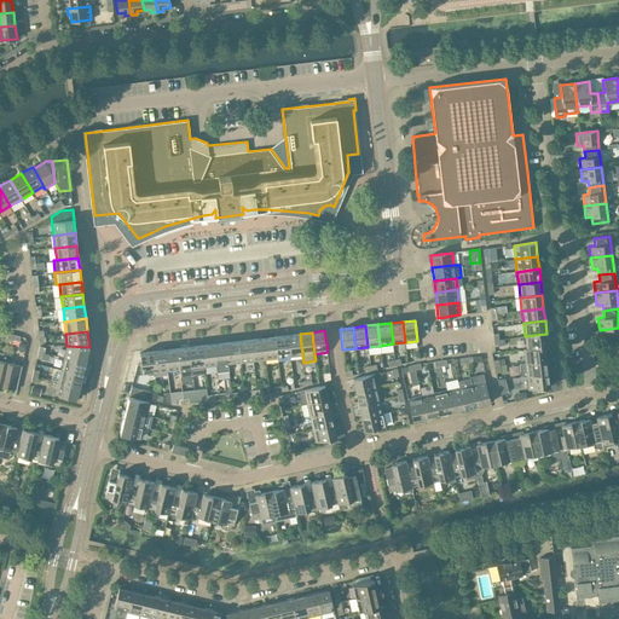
[(302,356),(300,334),(288,335),(290,357),(302,356)]
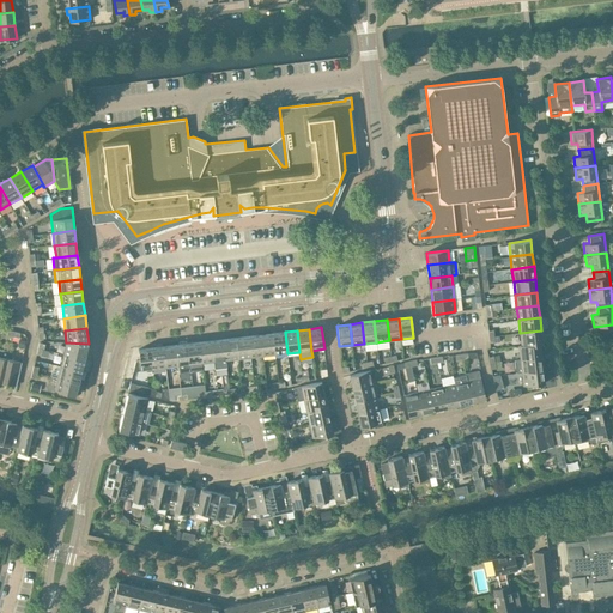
[(542,344),(541,331),(520,333),(521,346),(540,345),(542,344)]
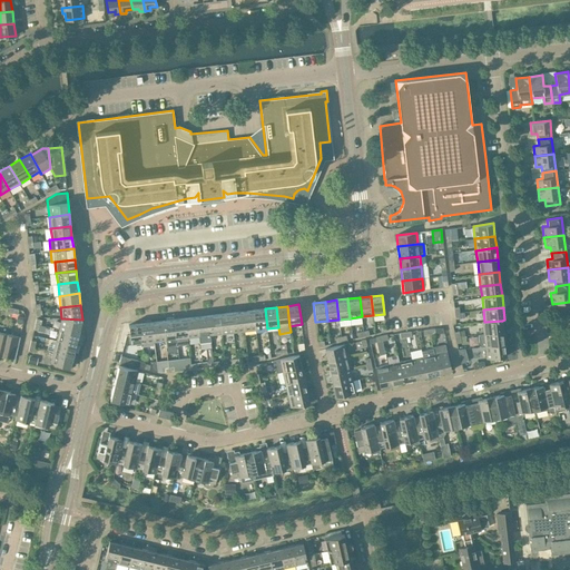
[(267,328),(265,308),(253,310),(256,330),(267,328)]
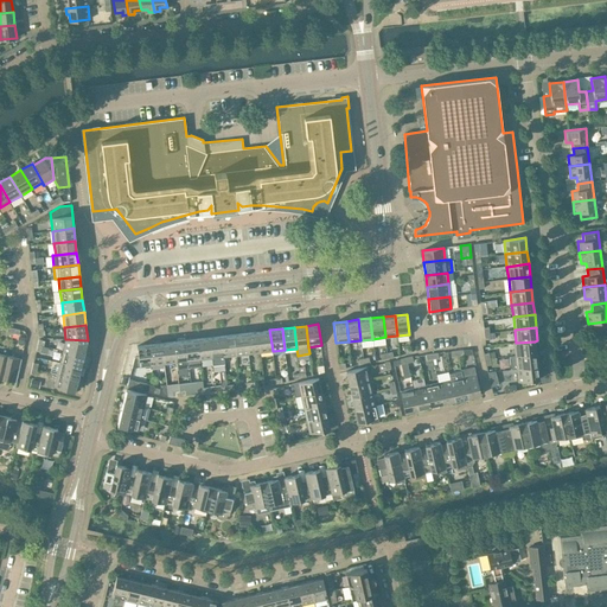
[(273,351),(269,330),(257,332),(260,352),(273,351)]
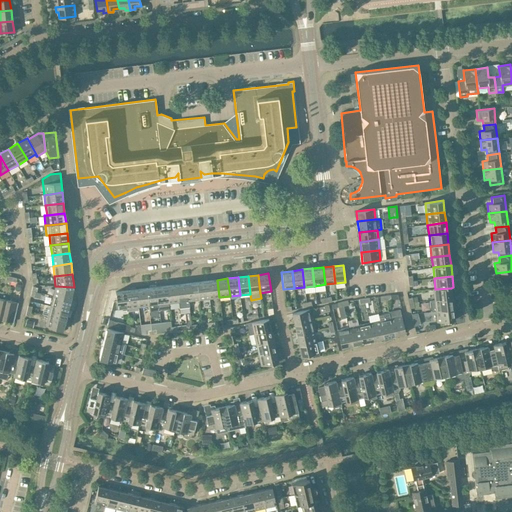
[(217,280),(207,281),(209,299),(219,297),(217,280)]
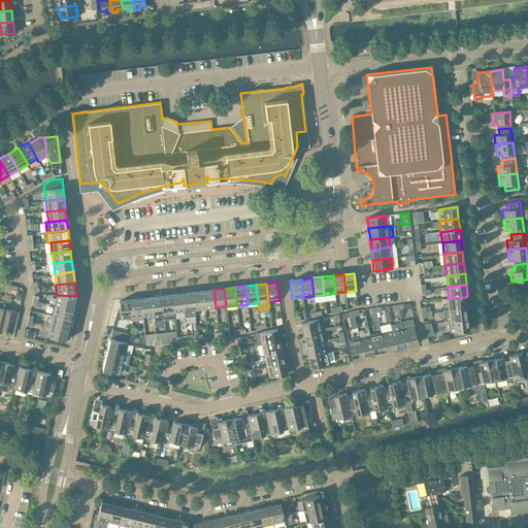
[(216,308),(213,290),(203,291),(205,309),(216,308)]
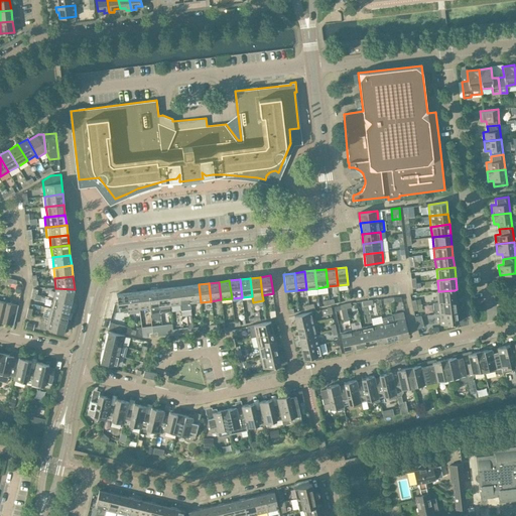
[(201,302),(199,284),(188,285),(190,303),(201,302)]
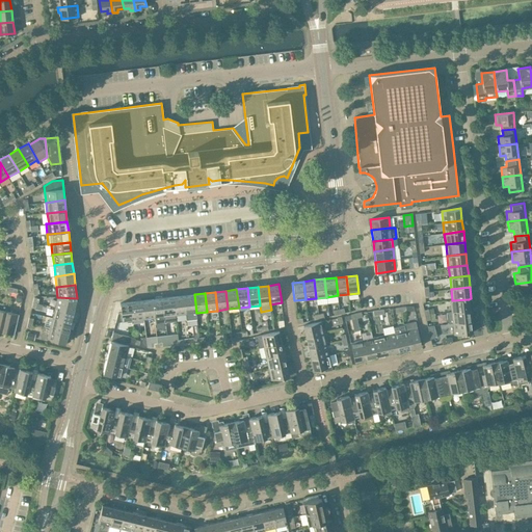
[(196,313),(194,294),(184,295),(186,314),(196,313)]
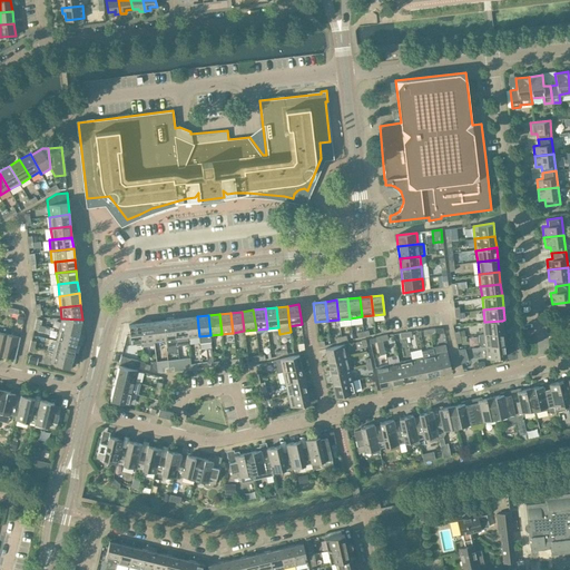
[(199,336),(197,316),(185,318),(188,338),(199,336)]
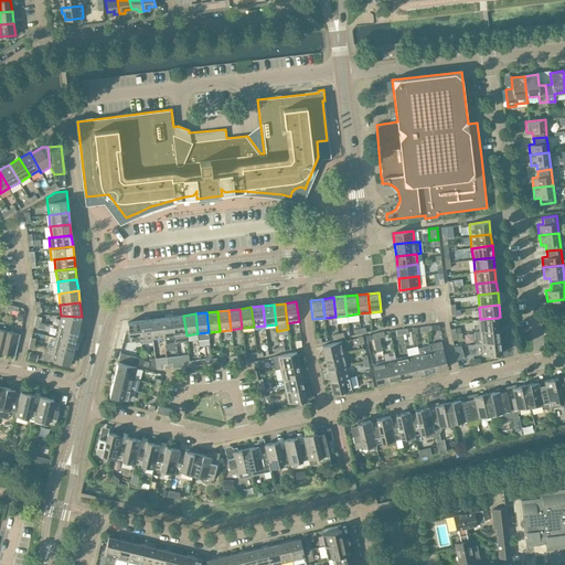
[(82,317),(61,316),(59,327),(77,331),(82,317)]
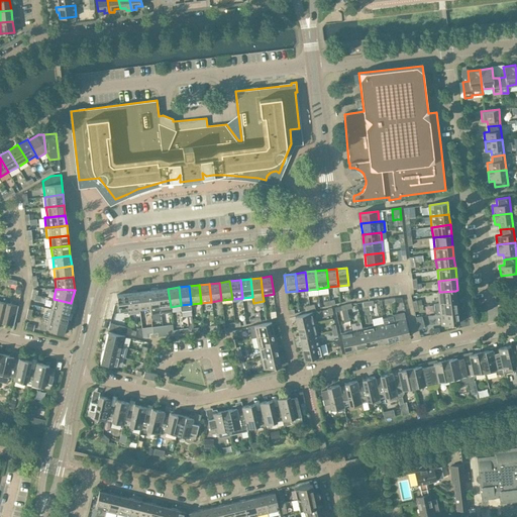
[(171,307),(168,289),(158,290),(160,308),(171,307)]
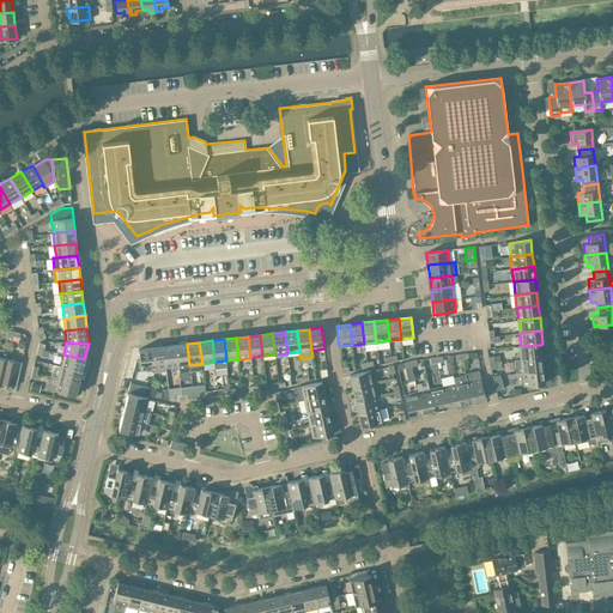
[(189,365),(187,344),(175,345),(177,366),(189,365)]
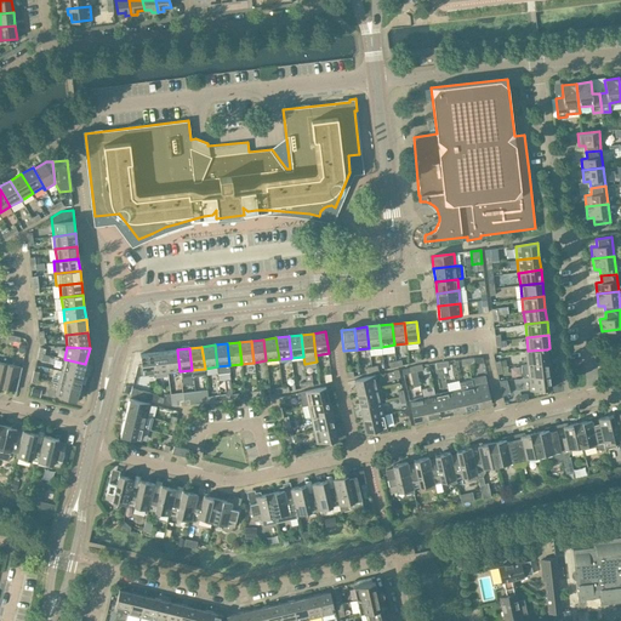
[(180,371),(177,349),(165,351),(167,372),(180,371)]
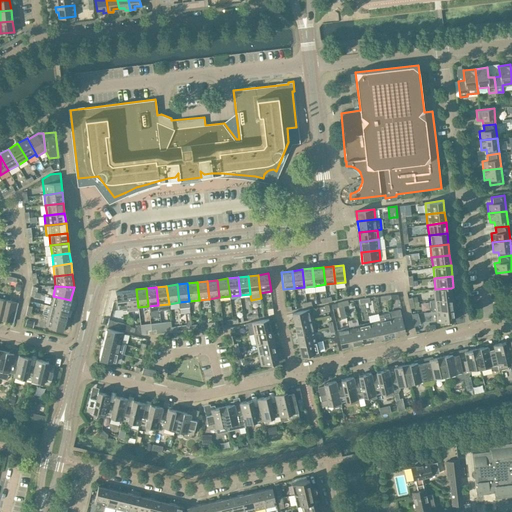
[(452,298),(451,288),(435,289),(433,289),(434,300),(452,298)]
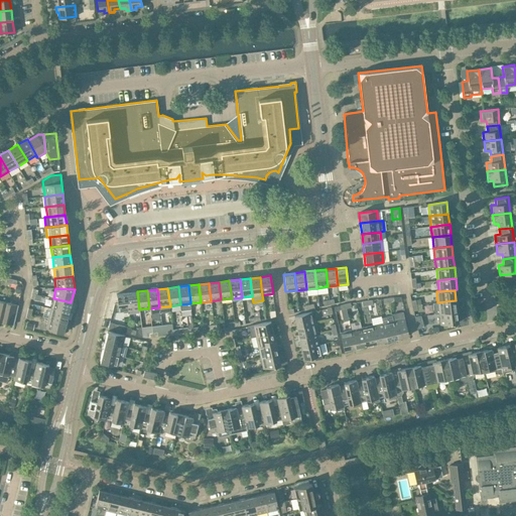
[(139,309),(137,291),(127,293),(129,310),(139,309)]
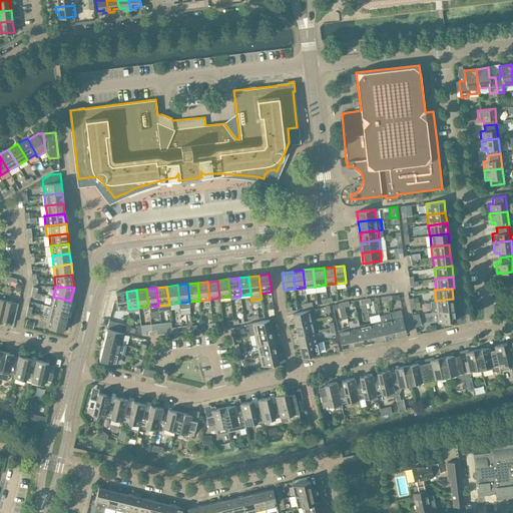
[(128,309),(126,292),(115,293),(116,302),(113,302),(111,311),(117,310),(117,311),(128,309)]
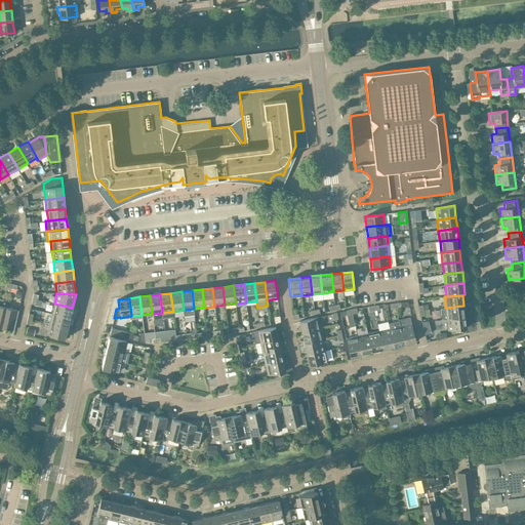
[(70,318),(72,308),(54,304),(51,314),(70,318)]
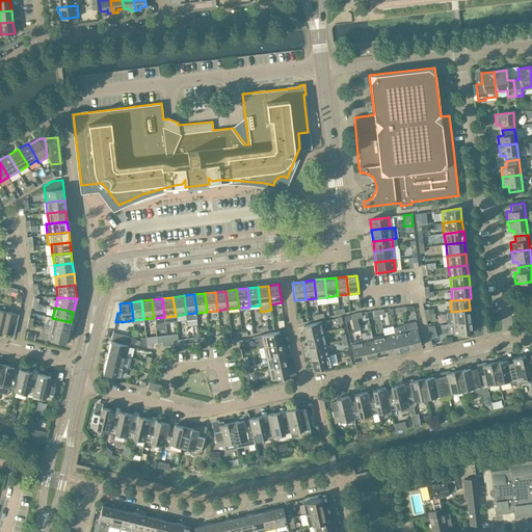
[(470,310),(451,312),(446,313),(447,324),(452,323),(472,321),(470,310)]
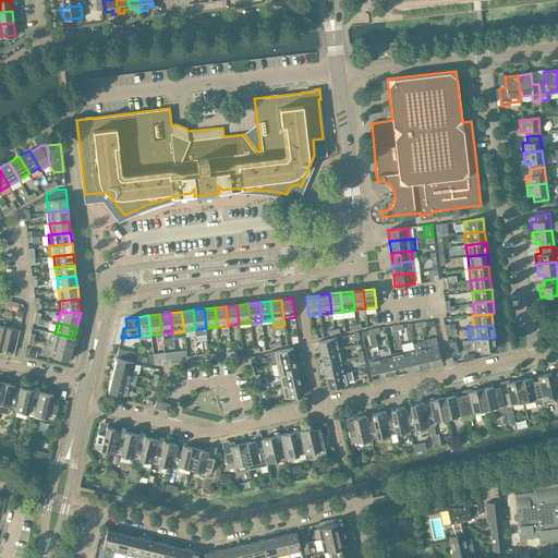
[(14,352),(20,330),(8,327),(2,349),(14,352)]
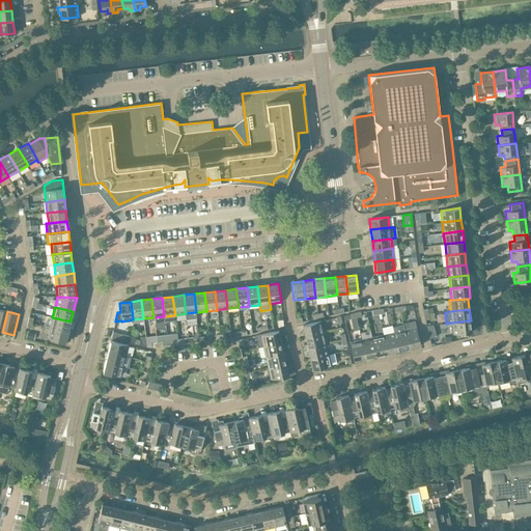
[(67,332),(71,322),(52,317),(50,328),(67,332)]
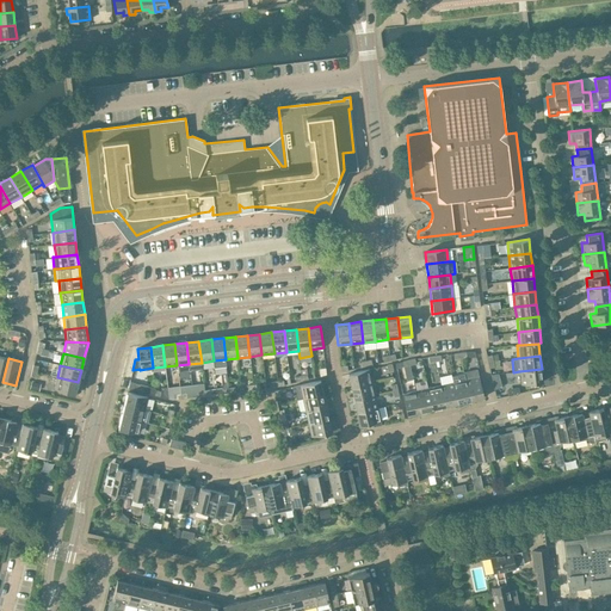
[(372,382),(369,369),(349,374),(351,387),(372,382)]
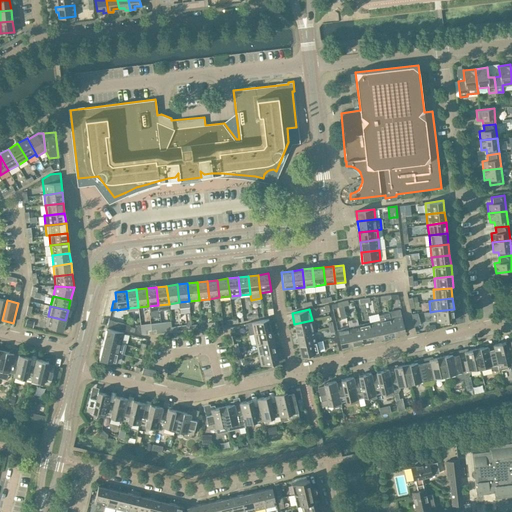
[(455,320),(454,309),(435,311),(437,322),(455,320)]
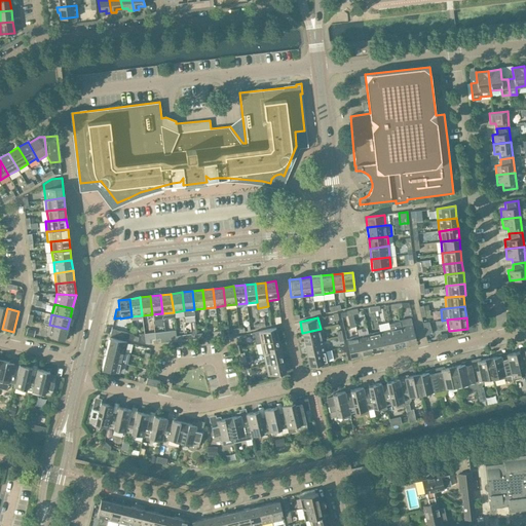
[(405,344),(401,327),(400,322),(389,324),(390,329),(395,347),(405,344)]
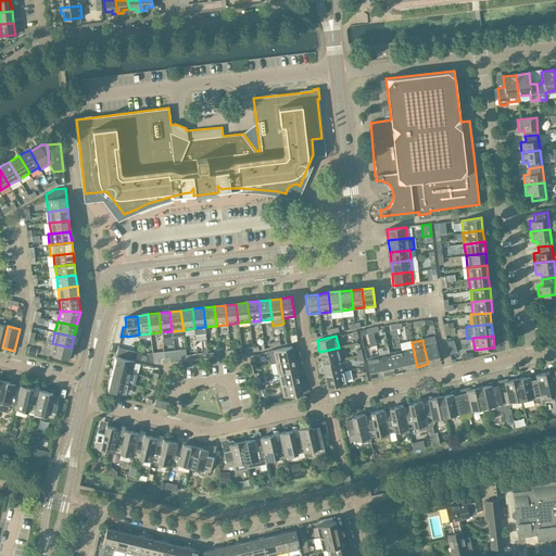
[(440,362),(436,342),(424,345),(428,364),(440,362)]
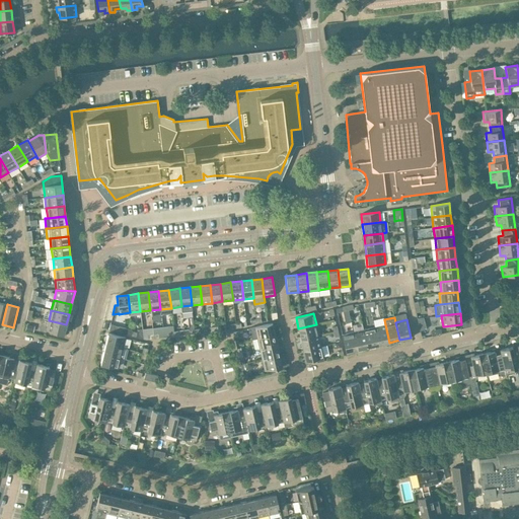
[(64,335),(66,324),(49,320),(46,331),(64,335)]
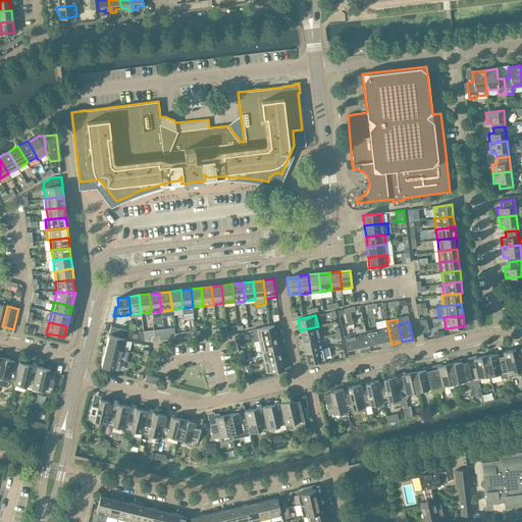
[(133,333),(133,331),(110,325),(109,331),(132,337),(133,333)]
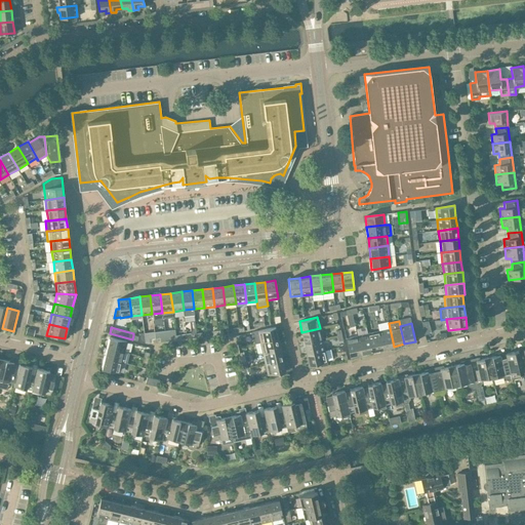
[(278,338),(276,327),(251,332),(254,344),(259,341),(278,338)]
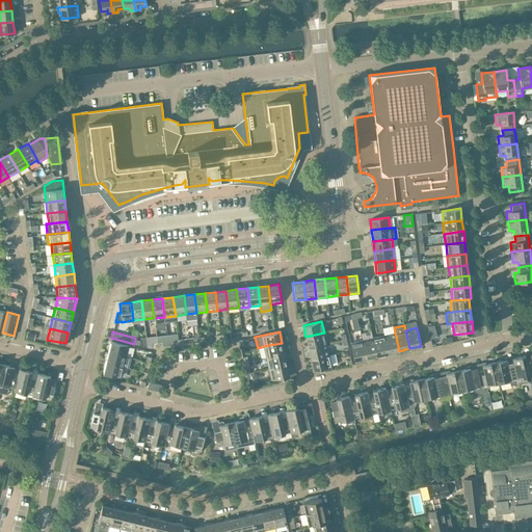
[(326,344),(324,333),(306,337),(309,348),(326,344)]
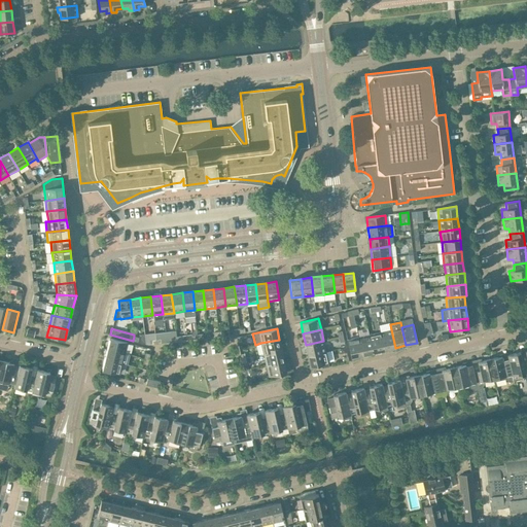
[(395,348),(391,329),(380,332),(384,350),(395,348)]
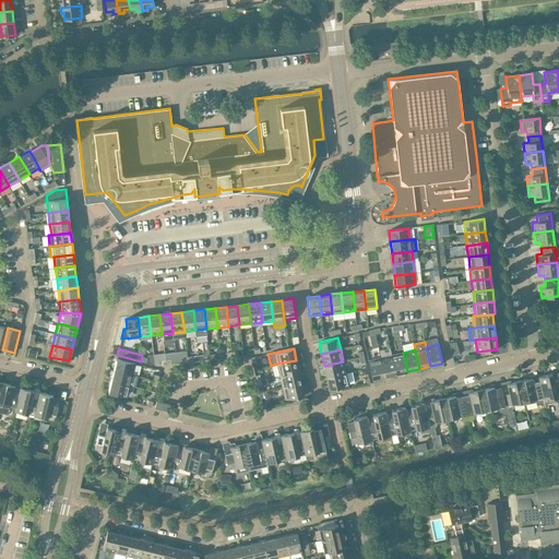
[(407,371),(403,353),(392,355),(396,375),(407,371)]
